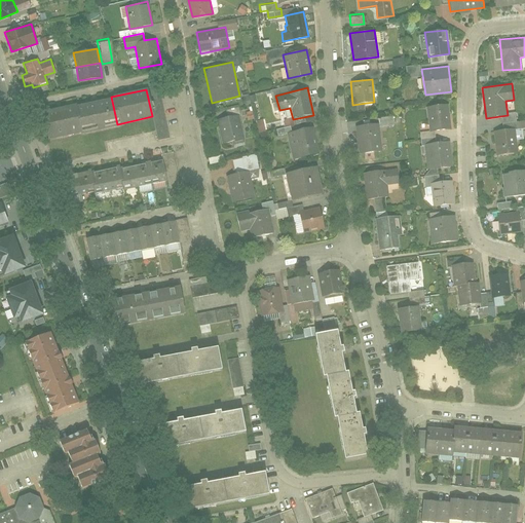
[(111,97),(76,105),(82,133),(117,124),(111,97)]
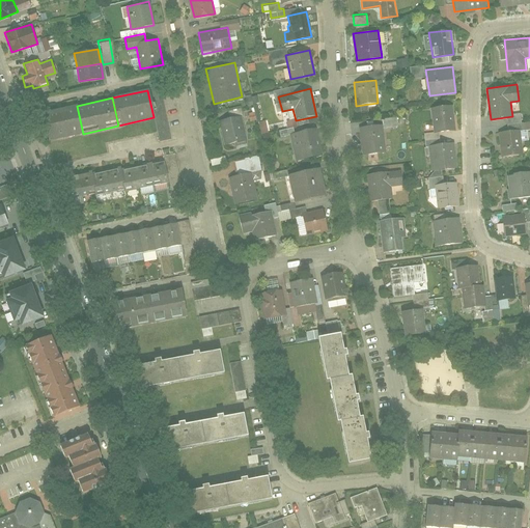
[(430,107),(433,132),(455,129),(452,105),(430,107)]
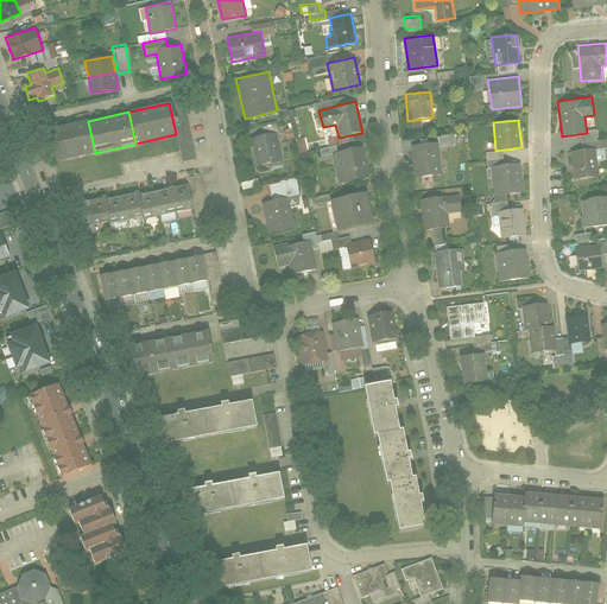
[(88,121),(48,129),(55,161),(95,153),(88,121)]
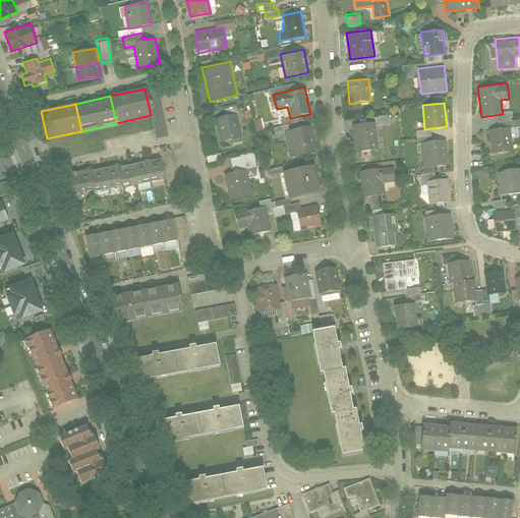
[(235,113),(215,117),(220,141),(240,136),(235,113)]
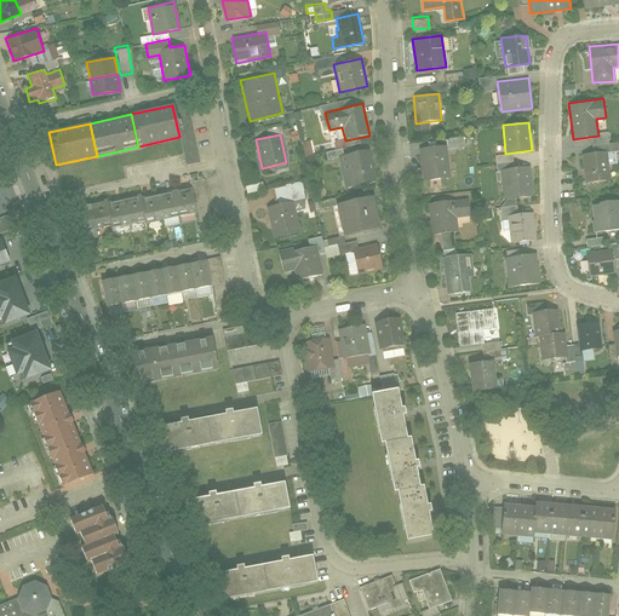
[(419,147),(423,179),(450,176),(446,144),(419,147)]
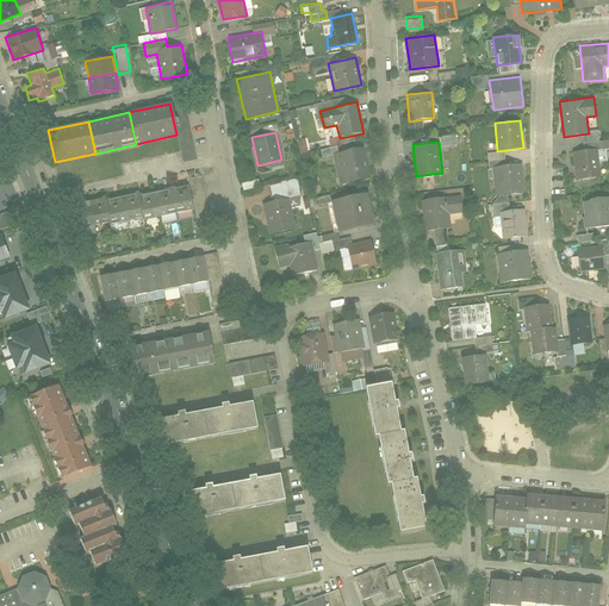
[(371,177),(362,145),(331,152),(340,185),(371,177)]
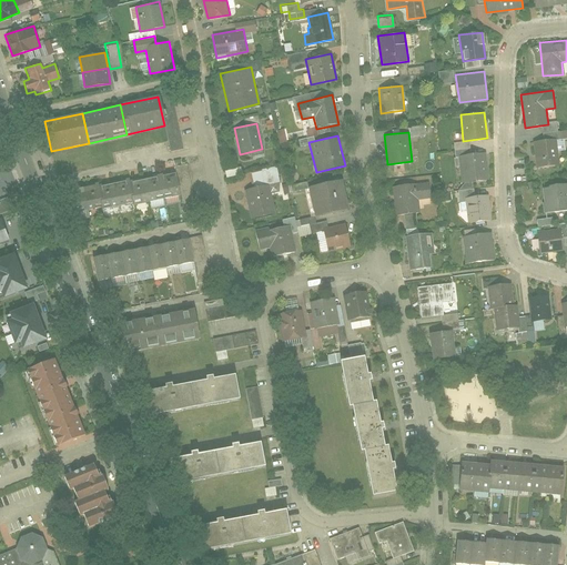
[(556,137),(532,141),(536,167),(559,163),(556,137)]
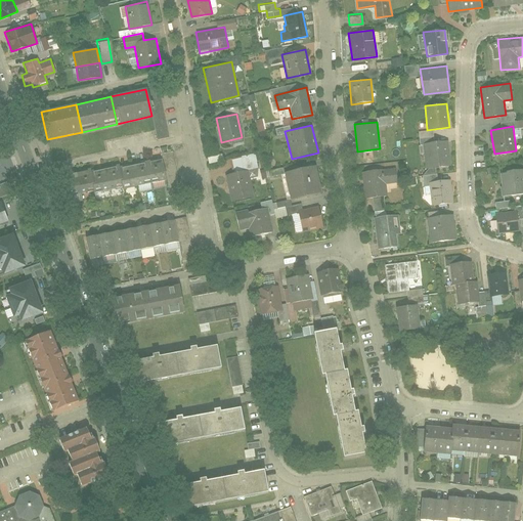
[(423,142),(426,168),(451,165),(448,139),(423,142)]
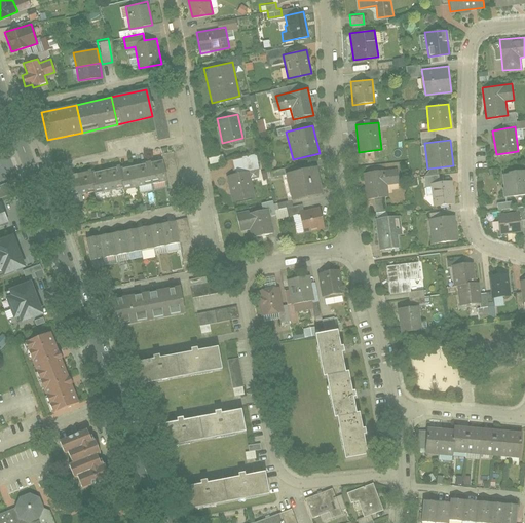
[(172,150),(160,152),(167,191),(178,189),(172,150)]
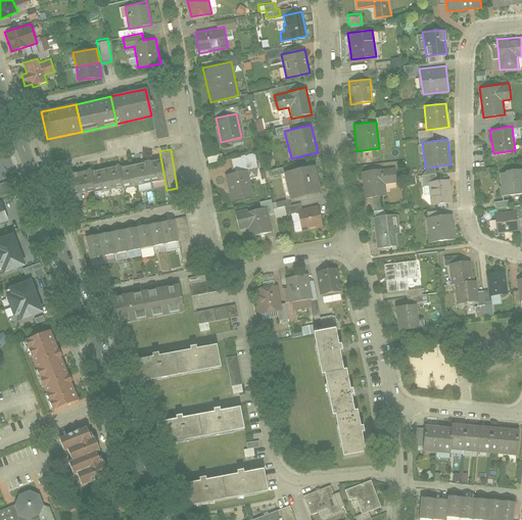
[(159,156),(145,159),(149,179),(163,176),(159,156)]
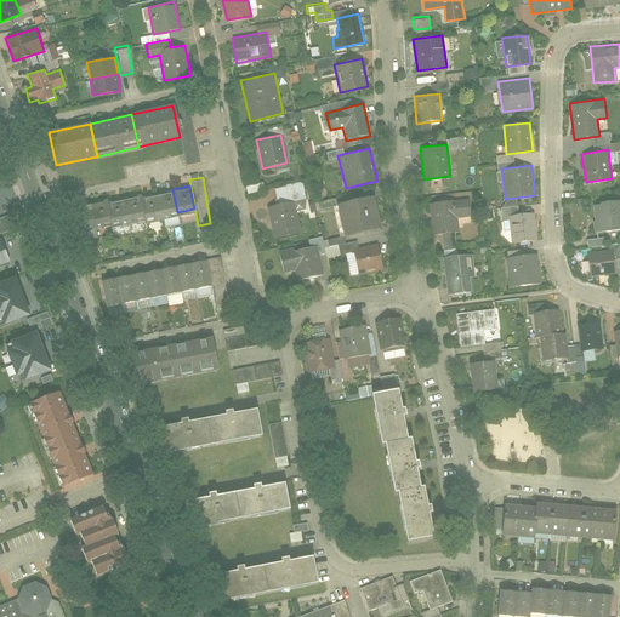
[(172,189),(155,192),(160,215),(177,212),(172,189)]
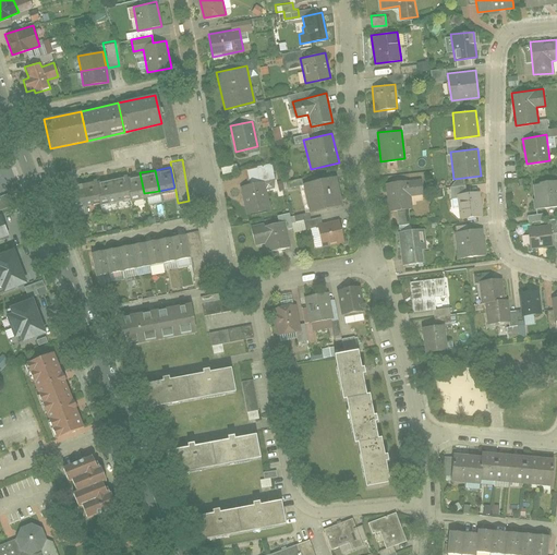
[(140,172),(124,176),(129,196),(144,193),(140,172)]
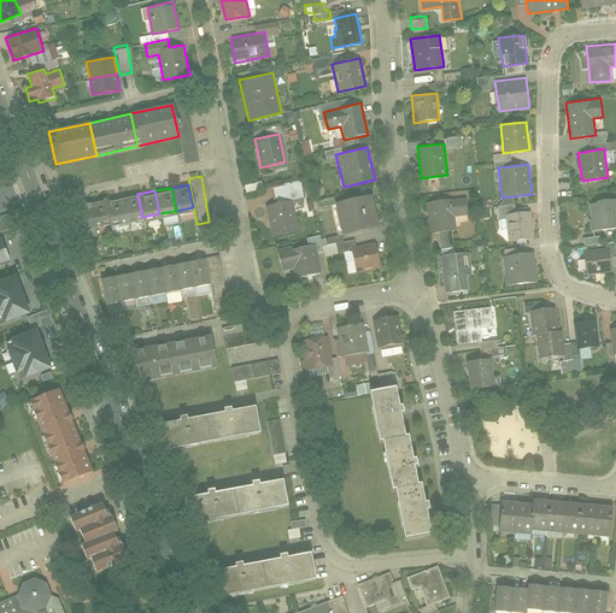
[(338,200),(341,218),(373,211),(368,193),(338,200)]
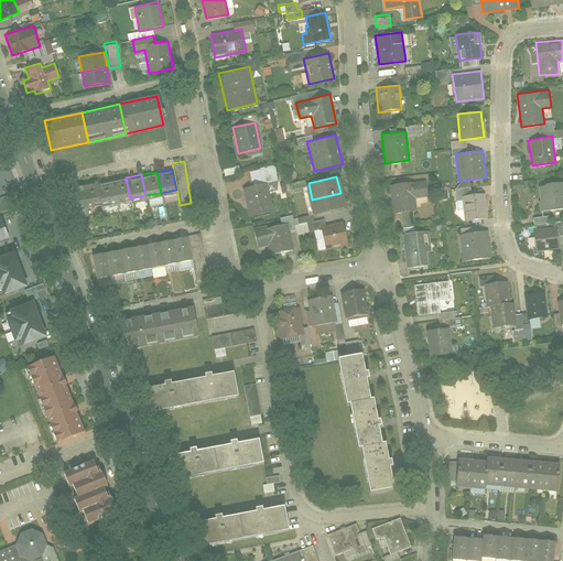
[(126,177),(110,180),(115,202),(130,198),(126,177)]
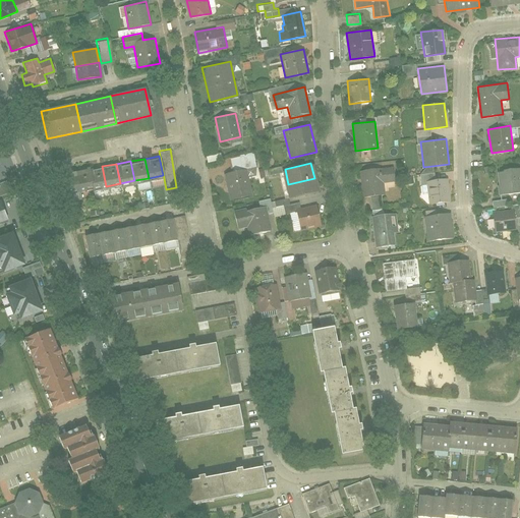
[(102,166),(88,169),(92,188),(106,186),(102,166)]
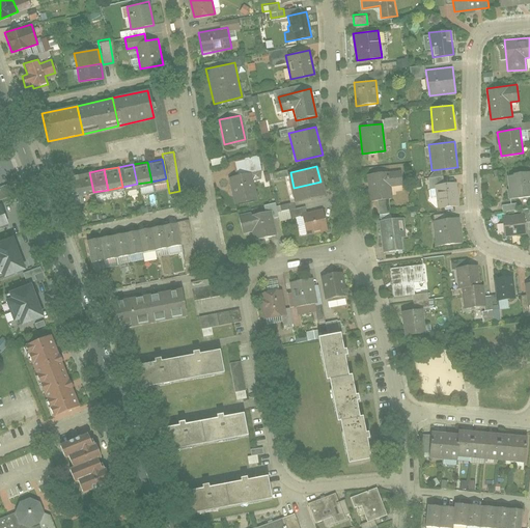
[(366,173),(369,200),(392,197),(391,185),(402,184),(401,169),(366,173)]
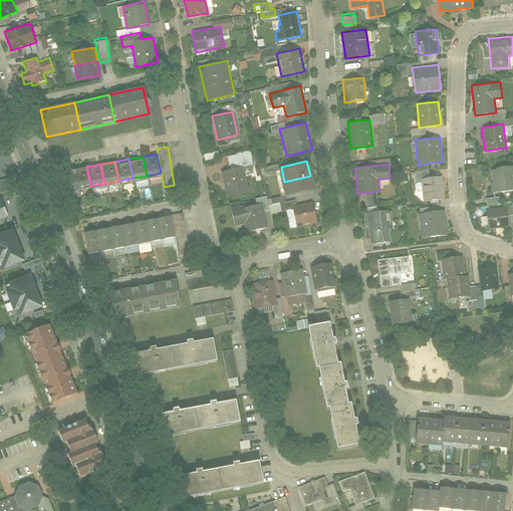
[(512,189),(512,165),(490,169),(493,192),(512,189)]
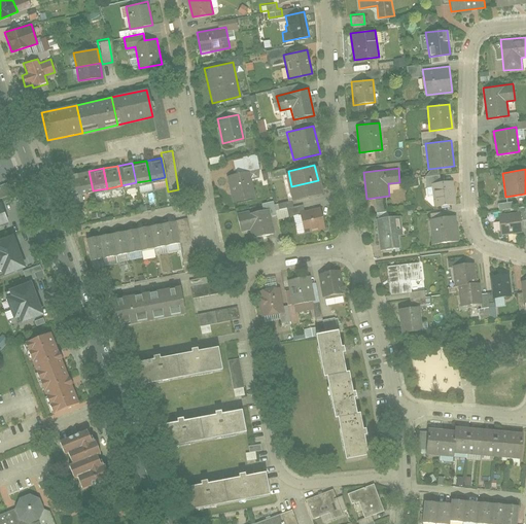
[(248,170),(226,175),(233,202),(254,196),(248,170)]
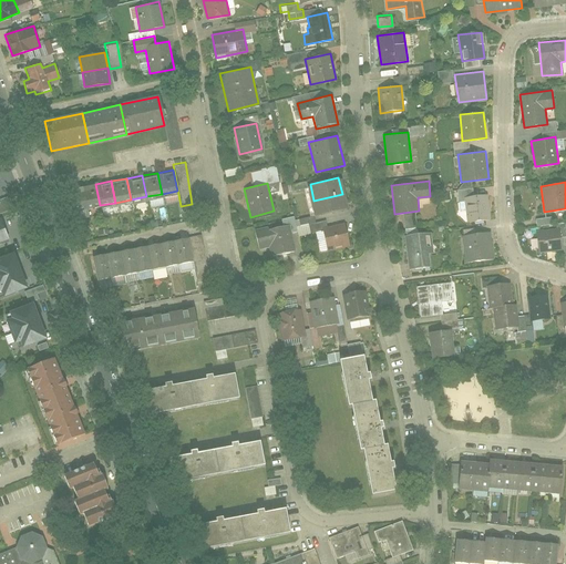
[(95,184),(81,186),(84,208),(100,205),(95,184)]
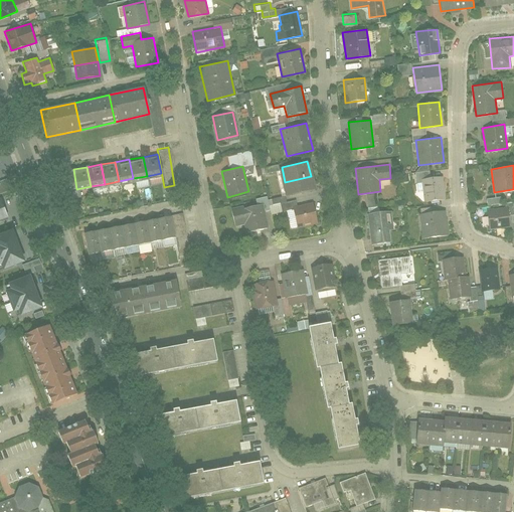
[(73,169),(59,172),(62,191),(76,189),(73,169)]
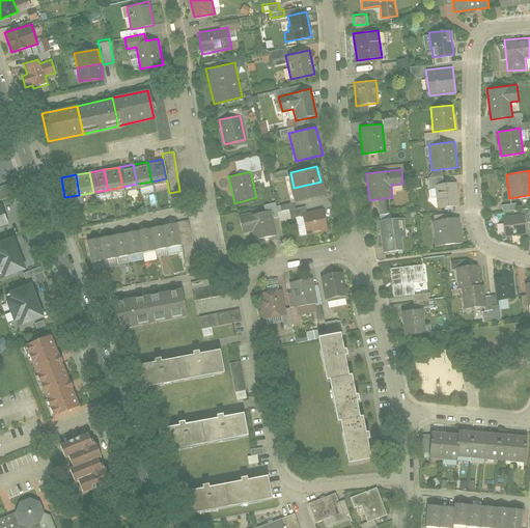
[(294,188),(298,203),(324,197),(321,182),(294,188)]
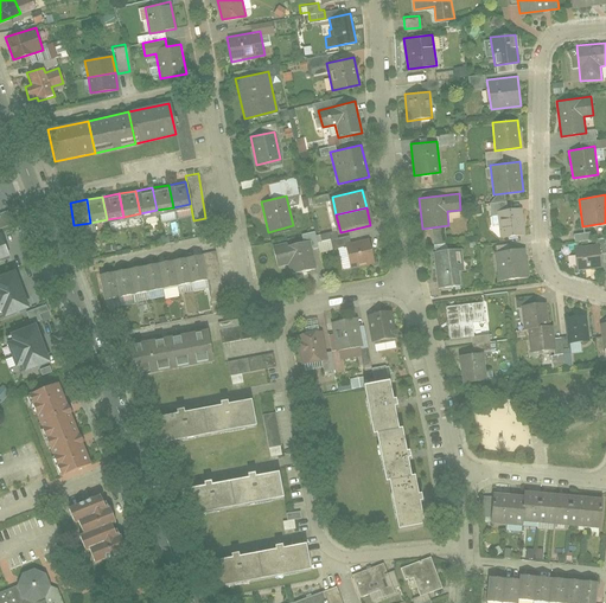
[(527,233),(522,207),(496,211),(501,237),(527,233)]
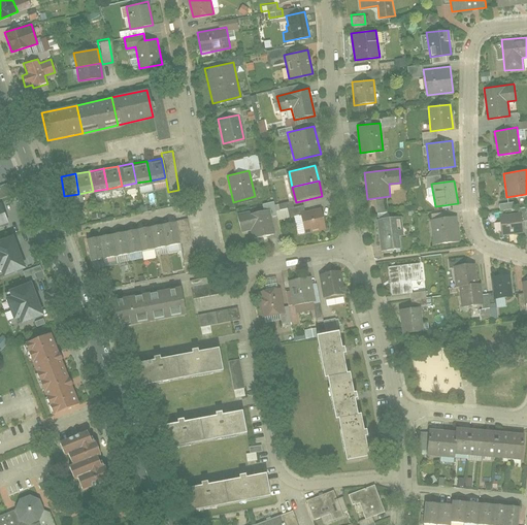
[(320,207),(300,211),(305,233),(325,228),(320,207)]
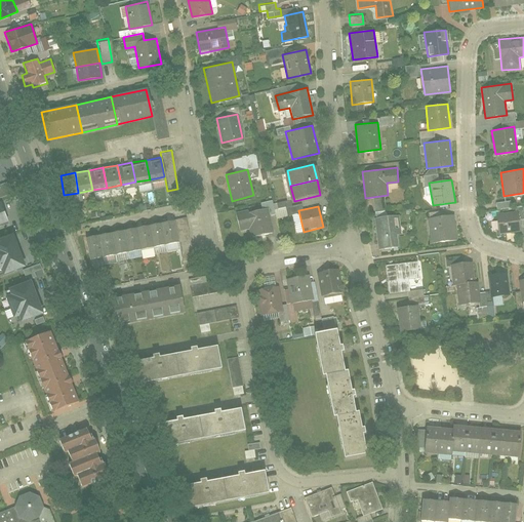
[(247,208),(234,211),(239,231),(249,228),(250,236),(274,231),(268,207),(247,212),(247,208)]
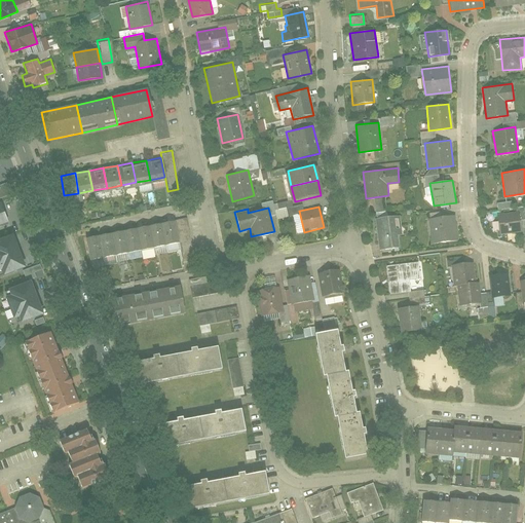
[(521,231),(518,211),(497,213),(499,233),(521,231)]
